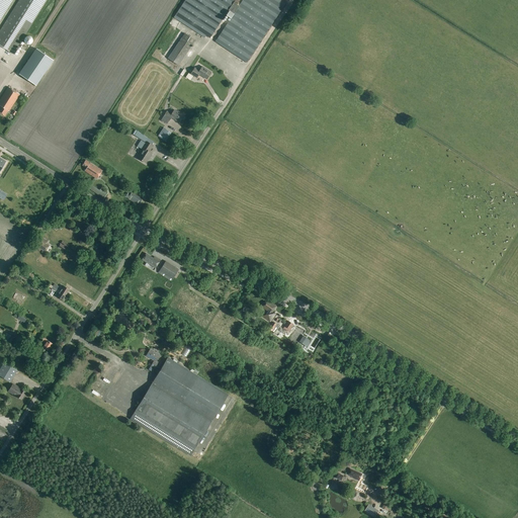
[(0,0),(0,20),(12,0),(0,0)]
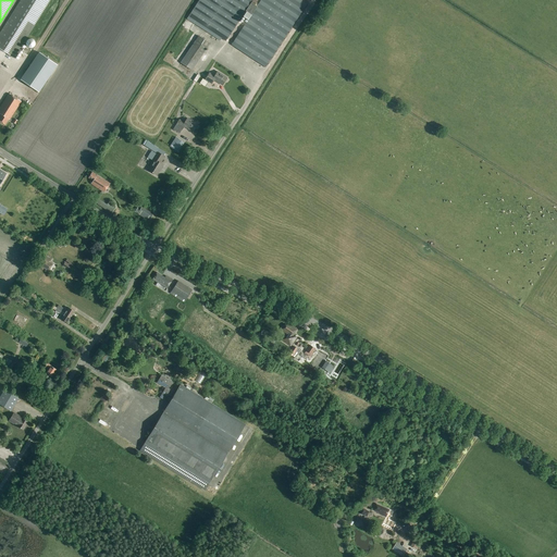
[(51,0),(20,0),(0,32),(0,49),(15,59),(51,0)]
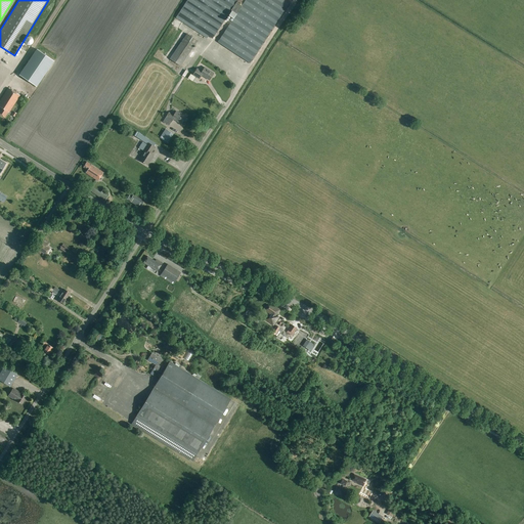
[(246,0),(243,6),(236,3),(238,0),(186,0),(178,14),(214,38),(227,16),(233,20),(219,42),(252,62),(291,4),(285,0),(246,0)]
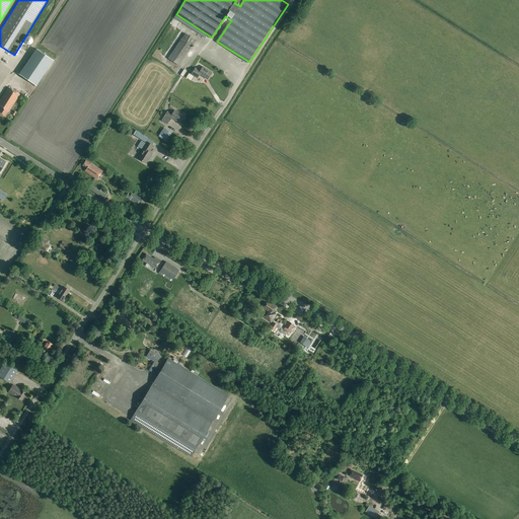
[(178,66),(196,41),(184,33),(168,59),(178,66)]
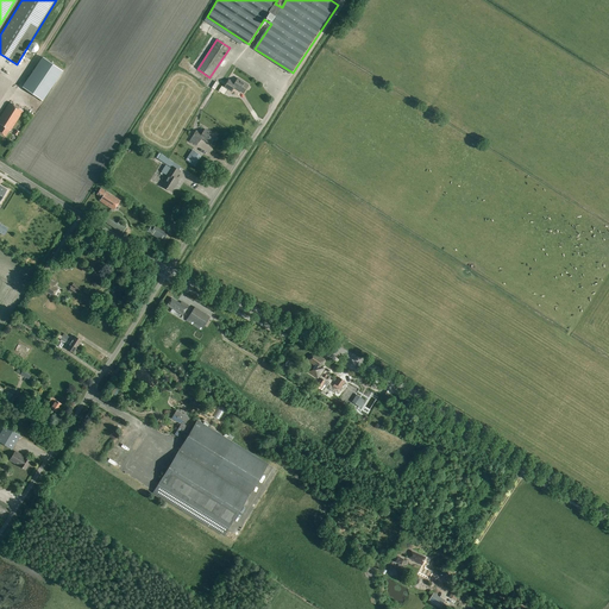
[(37,44),(33,43),(31,44),(29,48),(30,51),(33,52),(36,52),(38,50),(39,46),(37,44)]
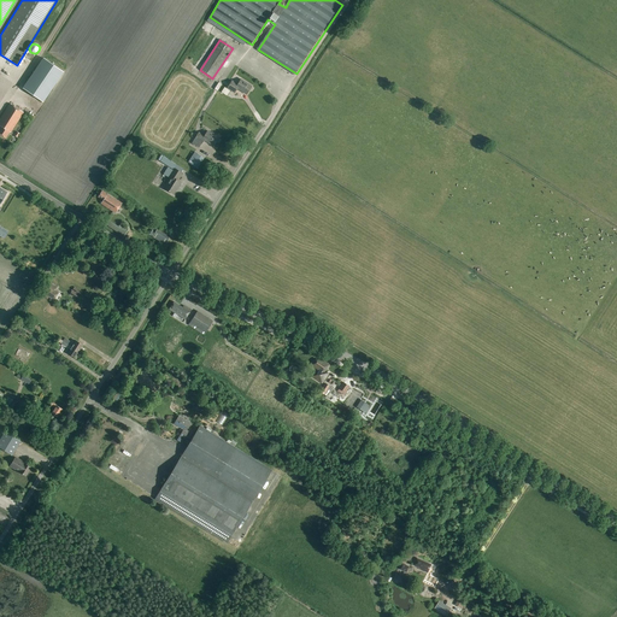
[(42,58),(22,88),(30,93),(42,101),(63,71),(42,58)]
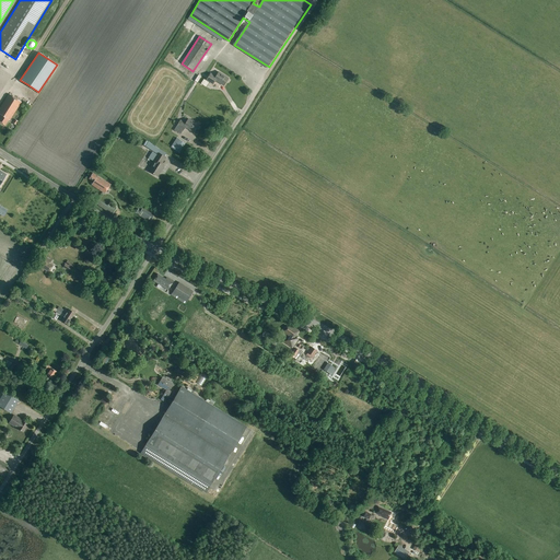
[(230,79),(219,72),(216,77),(211,73),(206,80),(213,84),(216,81),(224,86),(230,79)]
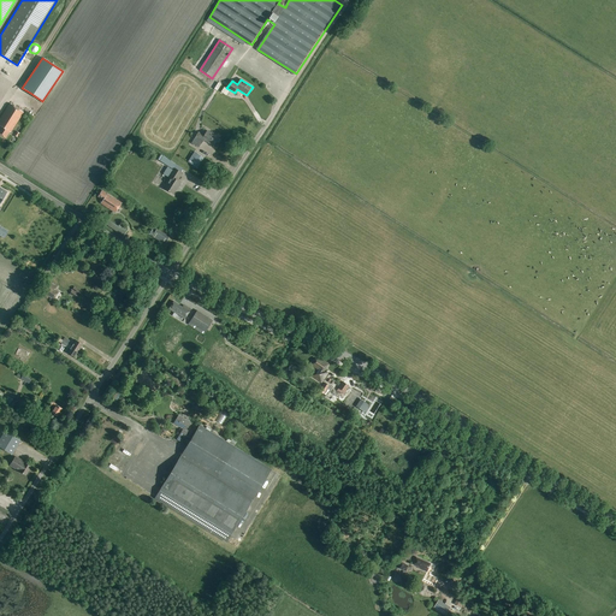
[(10,132),(23,112),(10,104),(0,118),(0,125),(1,126),(0,126),(0,134),(6,138),(10,131),(10,132)]
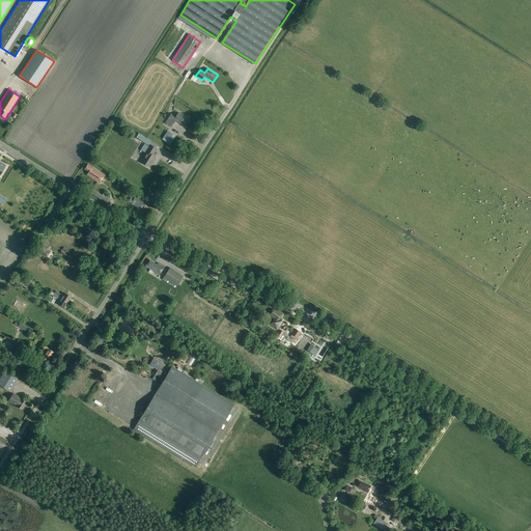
[(189,118),(178,113),(175,117),(170,114),(167,120),(165,123),(171,128),(174,124),(175,121),(184,127),(189,118)]
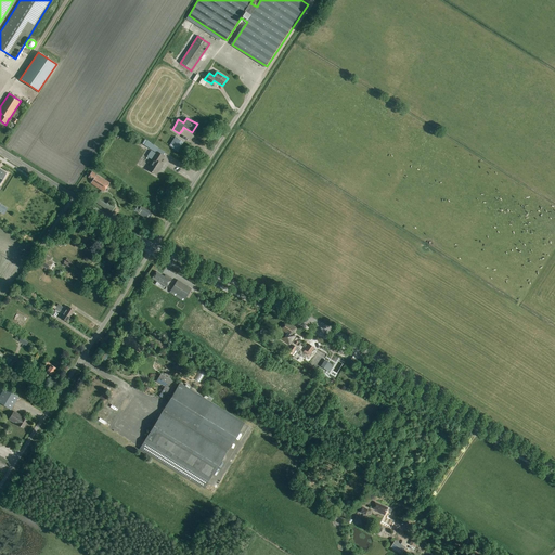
[(144,139),(142,143),(150,149),(155,152),(157,147),(152,144),(144,139)]
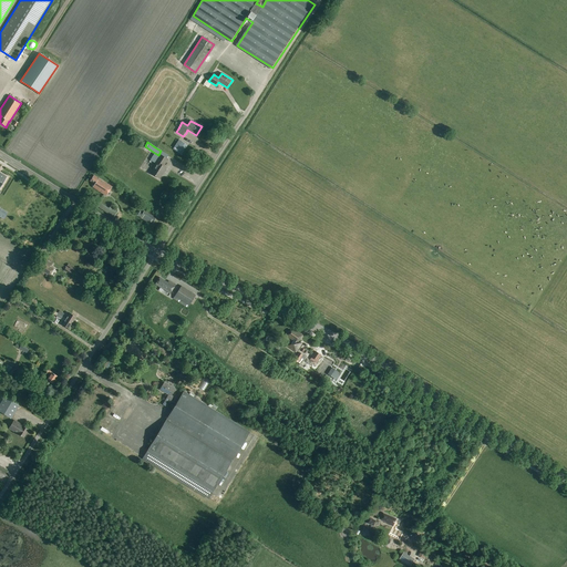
[(182,142),(175,151),(182,154),(187,145),(182,142)]
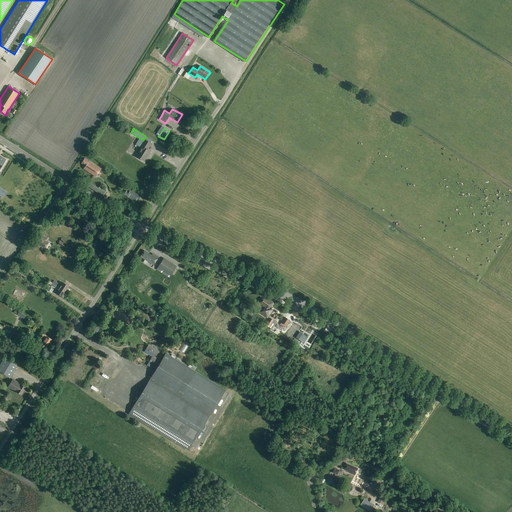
[(152,145),(145,140),(144,142),(140,139),(136,145),(142,148),(136,156),(144,161),(151,152),(149,151),(152,145)]
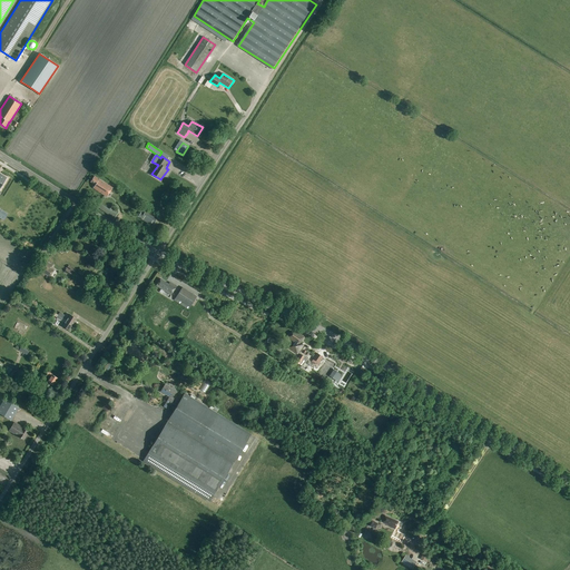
[(107,197),(112,188),(95,176),(90,183),(95,186),(94,188),(107,197)]
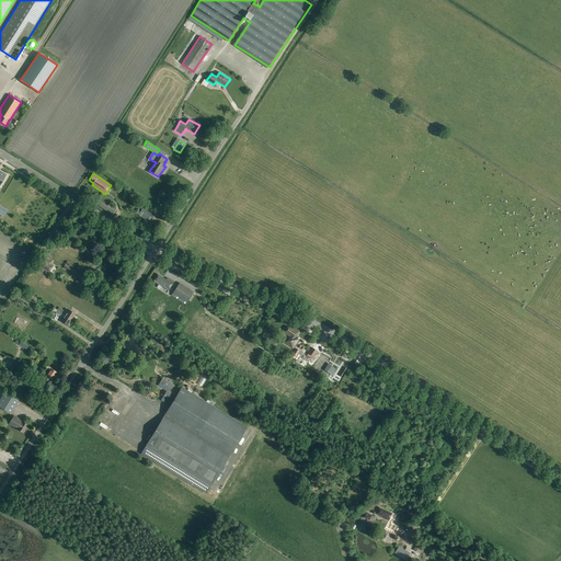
[(107,206),(100,201),(98,205),(113,215),(116,209),(113,205),(110,203),(107,206)]
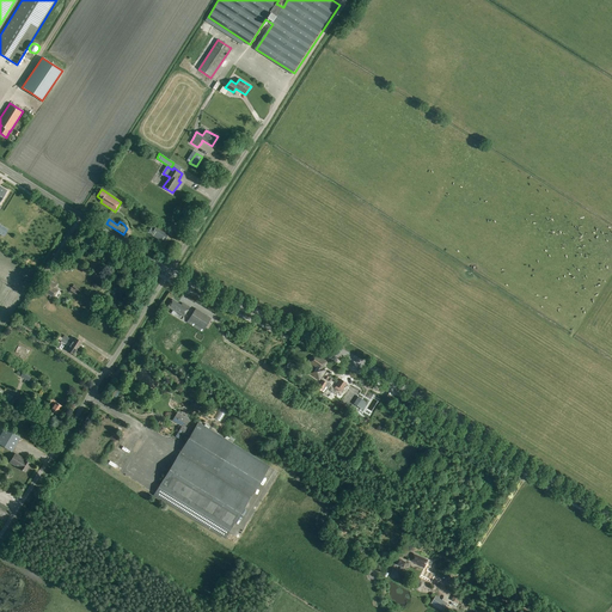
[(169,234),(157,226),(154,230),(151,228),(148,233),(164,243),(169,234)]
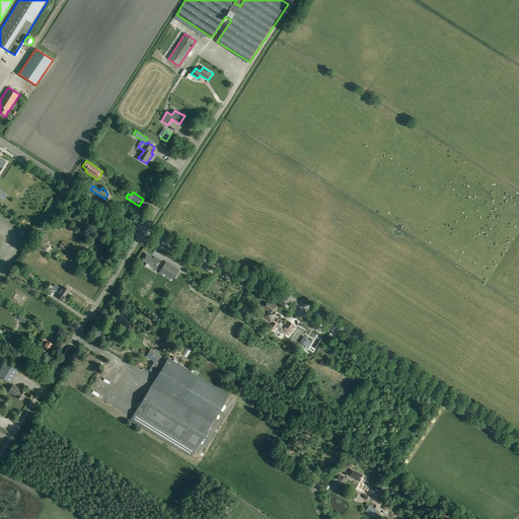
[(48,241),(43,237),(41,240),(39,239),(38,240),(36,239),(32,244),(43,250),(46,252),(50,246),(47,244),(48,241)]
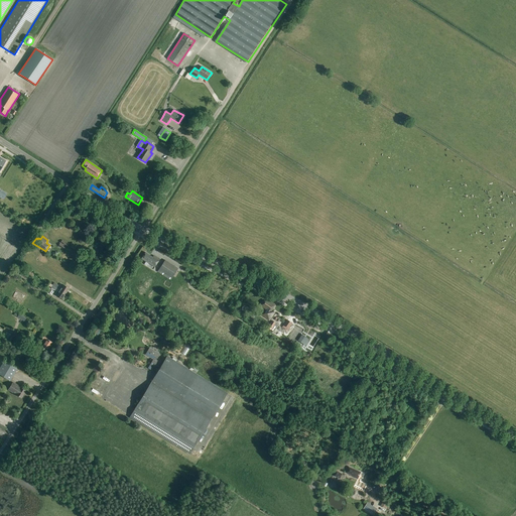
[(65,250),(69,244),(61,240),(58,246),(65,250)]
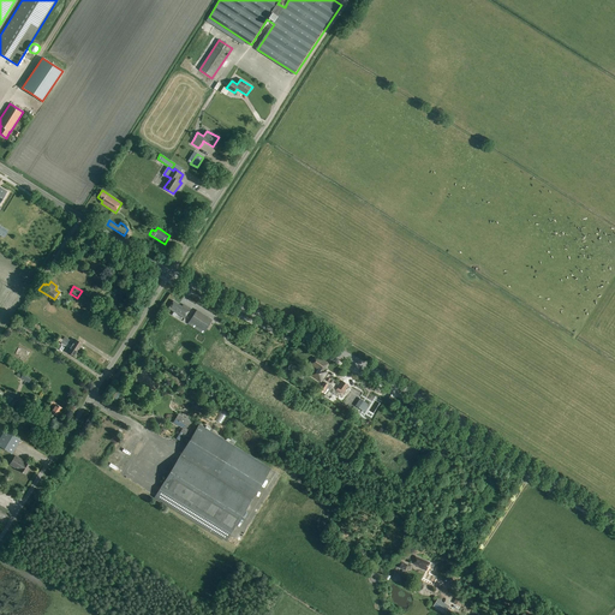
[(168,310),(184,320),(191,309),(185,305),(183,308),(174,302),(168,310)]
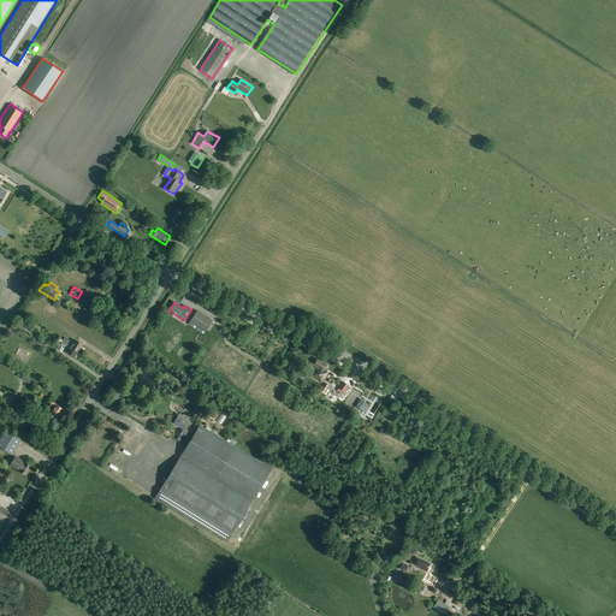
[(164,309),(160,317),(173,324),(177,317),(164,309)]
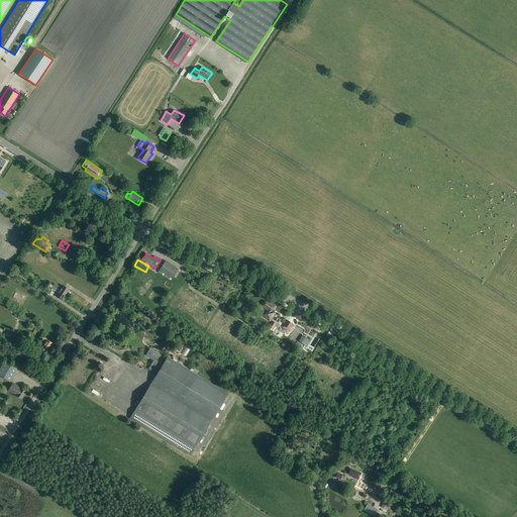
[(171,281),(179,269),(166,261),(158,272),(171,281)]
